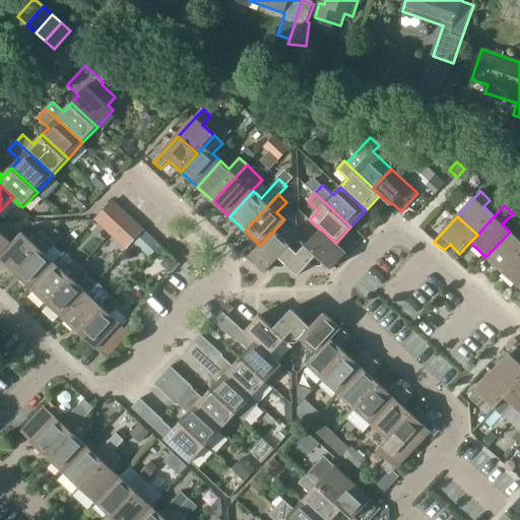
[(133,243),(144,232),(131,218),(117,235),(130,247),(133,243)]
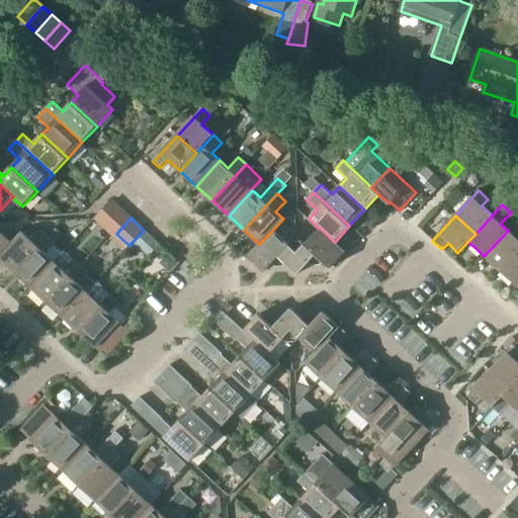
[(0,256),(14,242),(0,228),(0,256)]
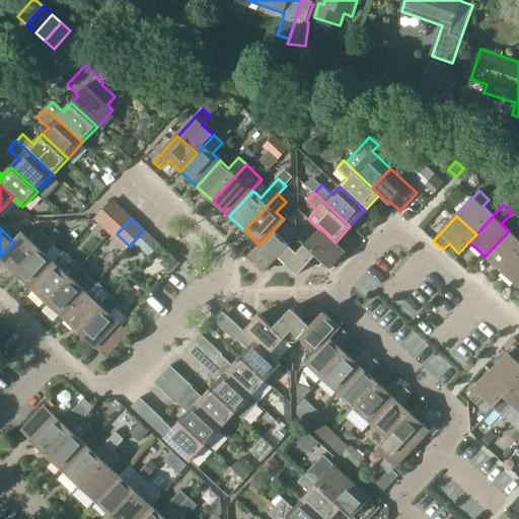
[(14,242),(0,256),(0,258),(16,273),(50,236),(49,235),(42,228),(31,239),(23,232),(22,233),(14,242)]
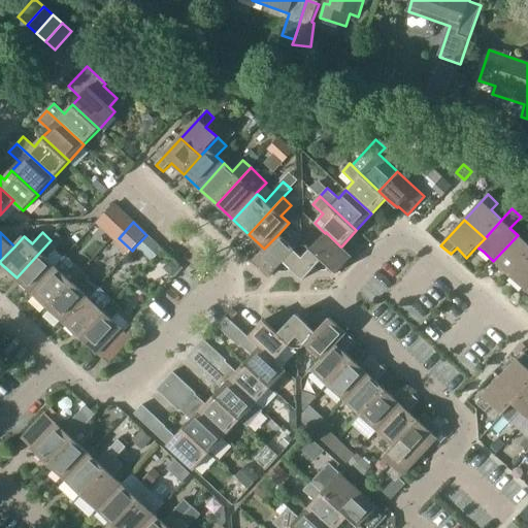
[(309,250),(322,260),(322,261),(336,274),(353,256),(341,246),(340,246),(326,232),(325,233),(310,249),(309,250)]
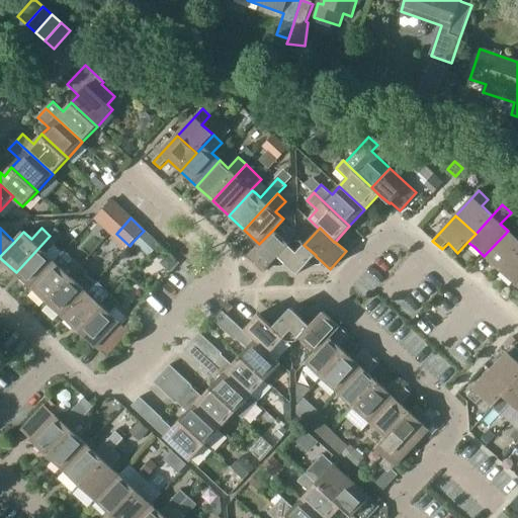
[(49,235),(50,236),(16,272),(32,287),(57,261),(49,253),(58,243),(57,242),(64,236),(56,229),(49,235)]
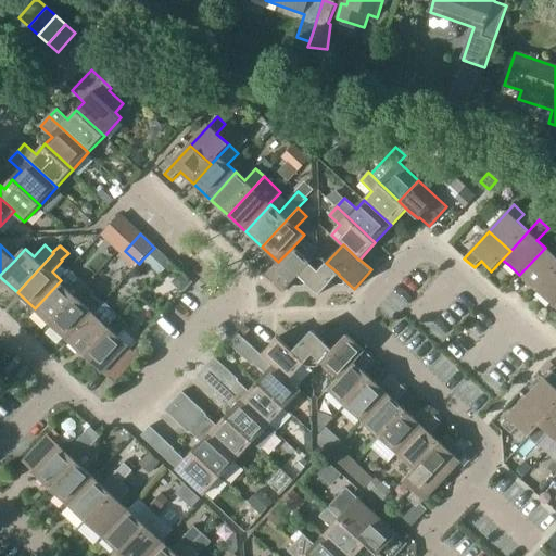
[(293,247),(278,262),(267,274),(286,290),(300,275),(299,275),(311,263),(311,262),(293,247)]
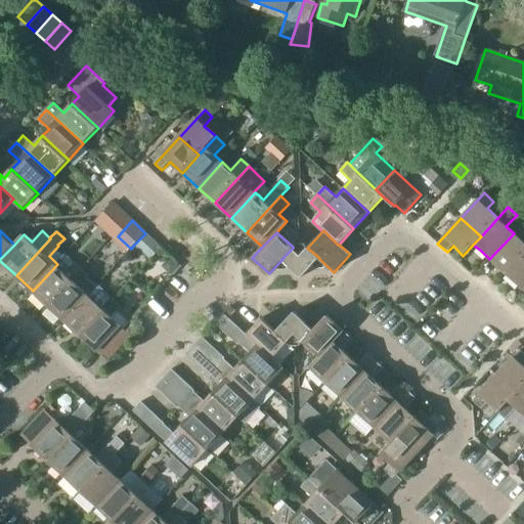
[(145,233),(134,245),(150,260),(162,248),(145,233)]
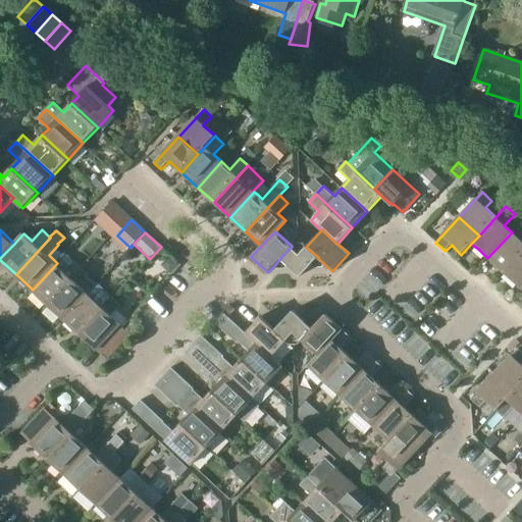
[(521,237),(519,240),(512,232),(487,258),(504,272),(521,252),(521,237)]
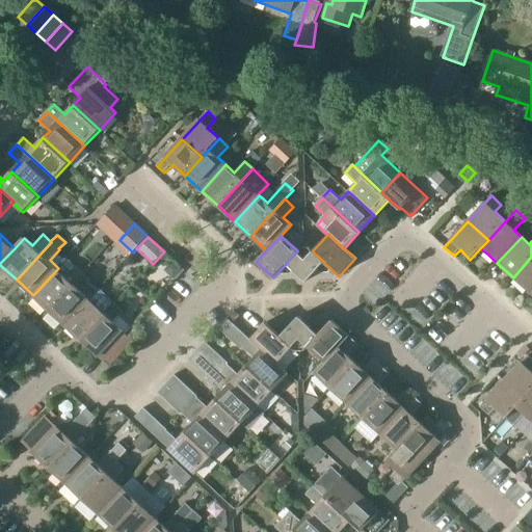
[(286,263),(287,263),(307,282),(324,263),(324,262),(312,251),(313,250),(311,247),(300,247),(297,250),(297,251),(286,263)]
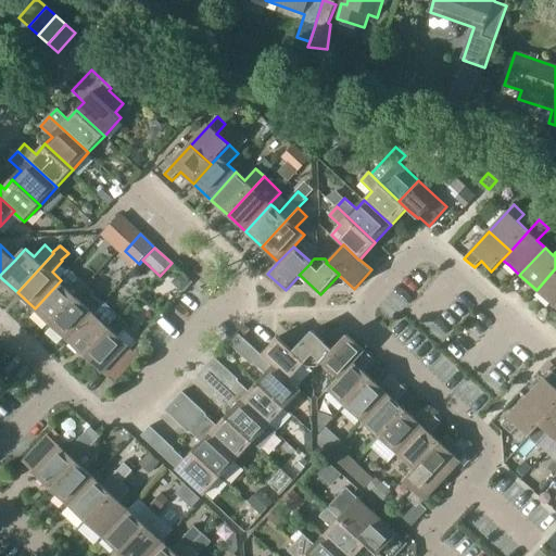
[(52,325),(88,285),(71,268),(61,280),(35,308),(52,325)]
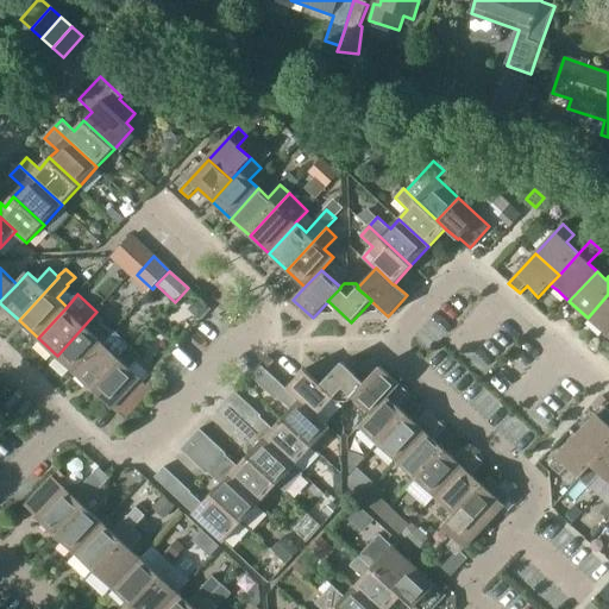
[(608,294),(588,318),(606,336),(608,332),(608,294)]
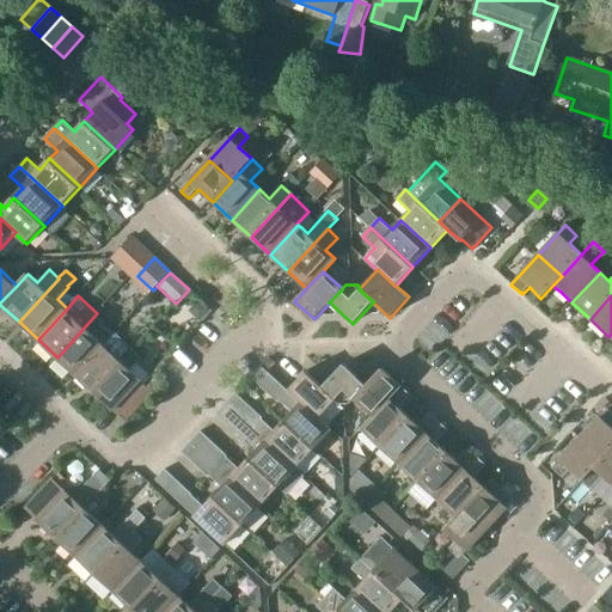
[(106,323),(97,313),(57,357),(77,374),(115,332),(114,332),(111,334),(103,326),(106,323)]
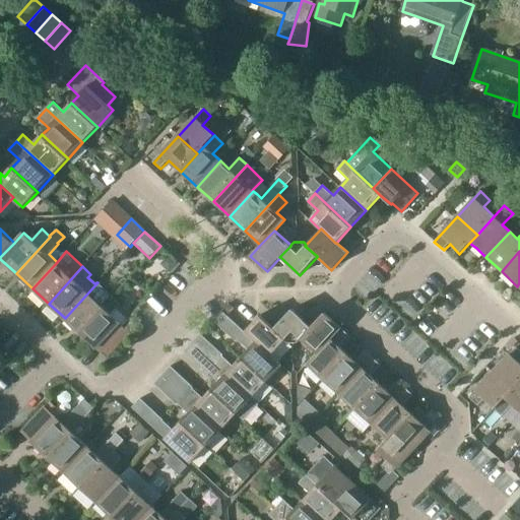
[(81,333),(114,298),(106,290),(98,282),(65,318),(81,333)]
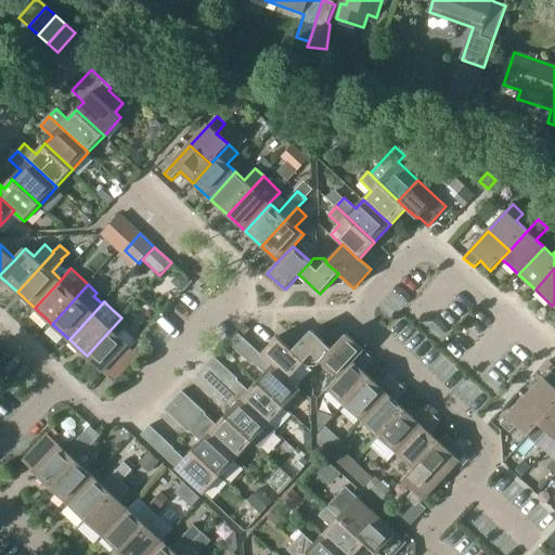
[(140,357),(131,349),(138,341),(125,330),(129,325),(121,318),(87,356),(104,372),(116,382),(140,357)]
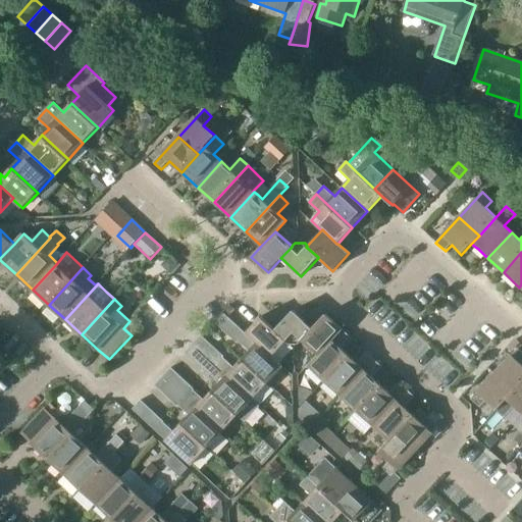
[(272,358),(245,333),(222,312),(214,322),(238,344),(240,341),(250,351),(242,359),(268,382),(282,367),(272,358)]
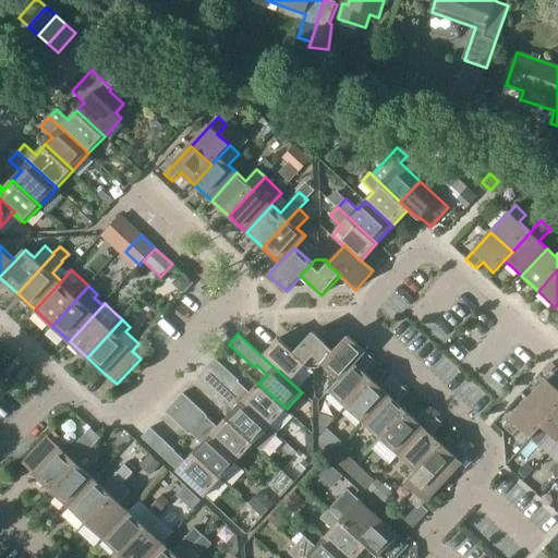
[(294,354),(306,366),(310,370),(320,370),(324,365),(323,365),(335,353),(334,352),(314,334),(295,353),(294,354)]
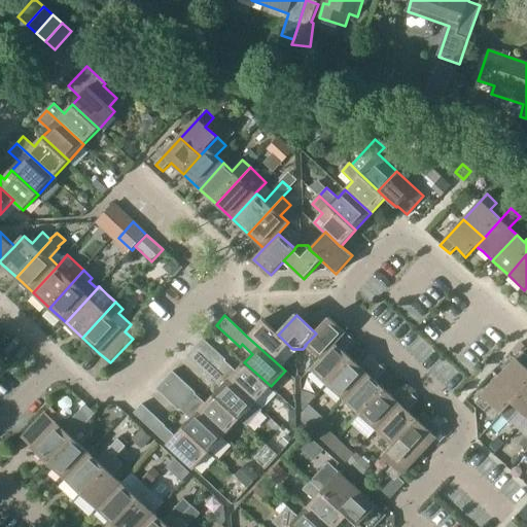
[(305,345),(306,345),(320,358),(321,359),(346,332),(329,318),(315,332),(316,334),(305,345)]
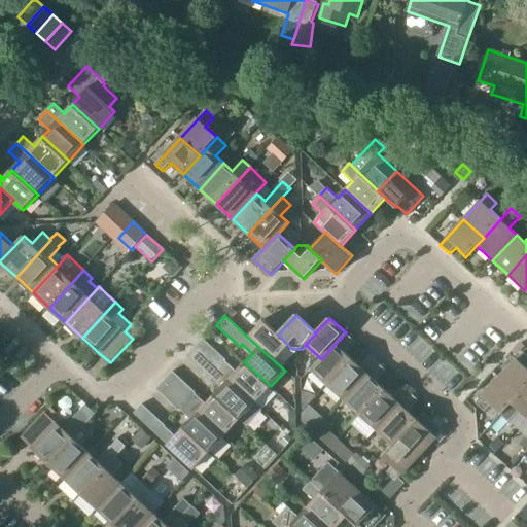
[(247,337),(275,361),(289,346),(278,335),(279,334),(264,319),(247,337)]
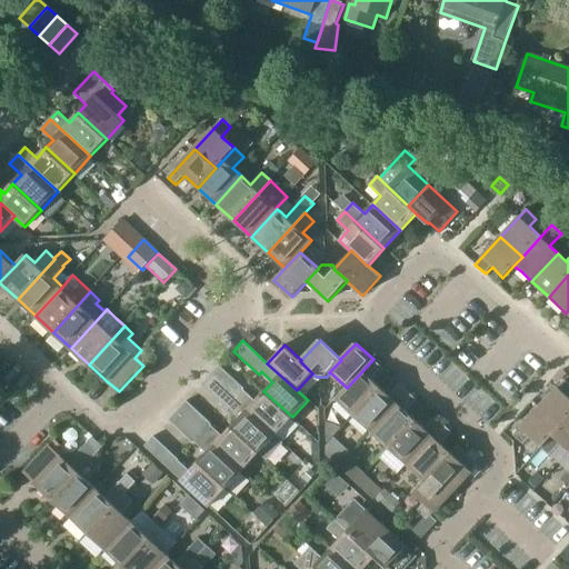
[(347,388),(346,387),(335,399),(352,416),(380,387),(371,379),(382,367),(373,359),(347,388)]
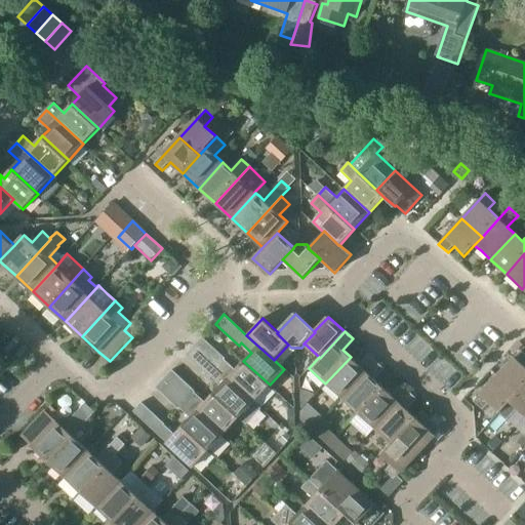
[(227,358),(203,337),(195,347),(255,401),(270,385),(243,361),(236,369),(226,360),(227,358)]
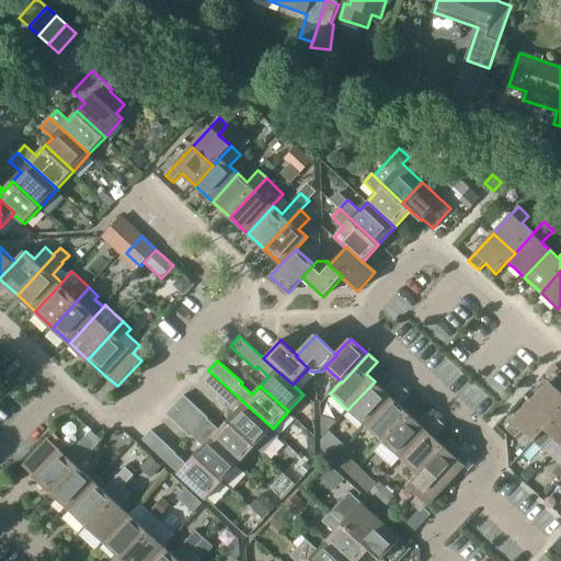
[(228,421),(256,446),(255,447),(263,455),(279,437),(272,430),(273,428),(208,370),(199,379),(225,402),(225,401),(236,411),(228,421)]
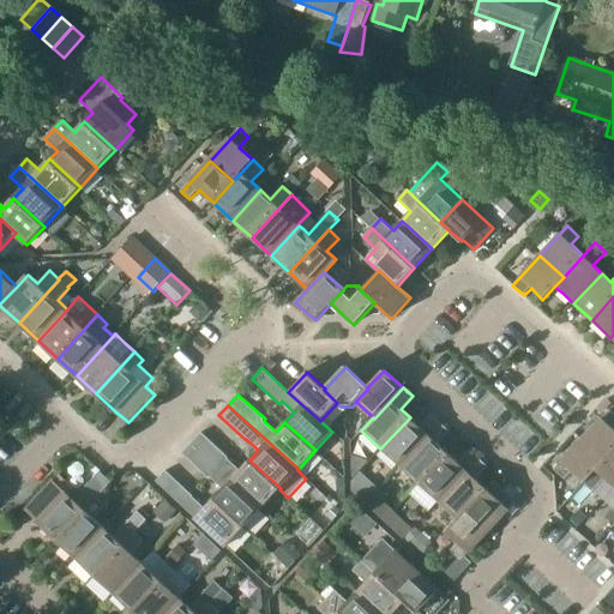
[(613,425),(613,413),(609,409),(582,439),(605,461),(613,450),(613,428),(613,427),(613,425)]
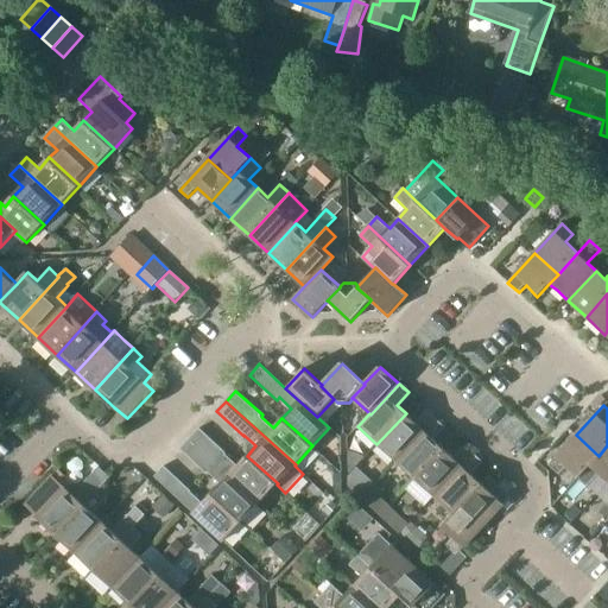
[(416,423),(406,413),(377,444),(396,462),(436,419),(426,410),(416,423)]
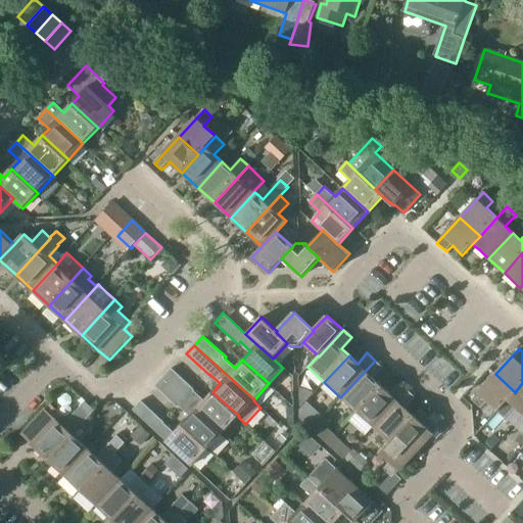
[(383,368),(375,361),(340,397),(357,412),(381,385),(373,378),(383,368)]
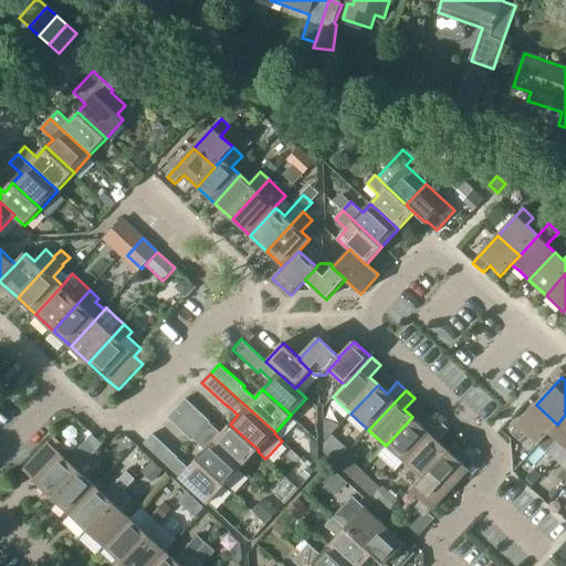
[(211,421),(187,398),(177,408),(242,468),(258,451),(259,450),(230,425),(222,432),(210,422),(211,421)]
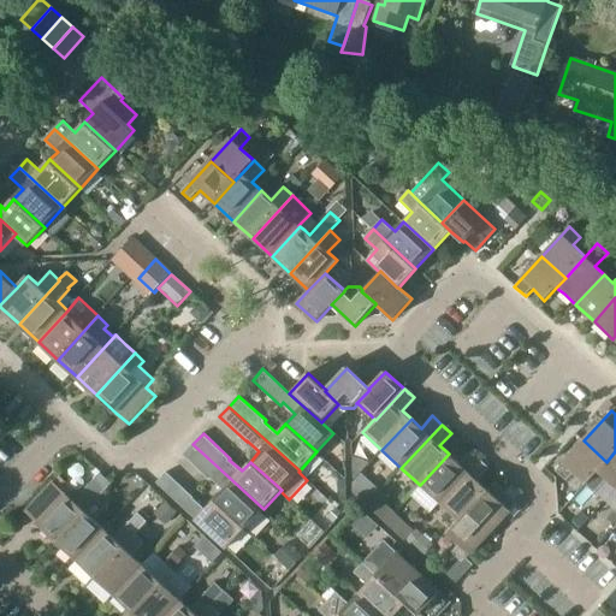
[(557,471),(567,480),(574,473),(586,484),(606,462),(584,440),(557,471)]
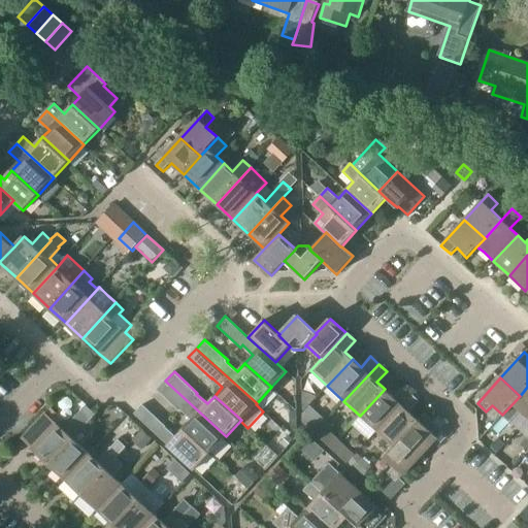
[(182,410),(192,421),(185,429),(210,453),(226,436),(165,381),(158,390),(180,411),(182,410)]
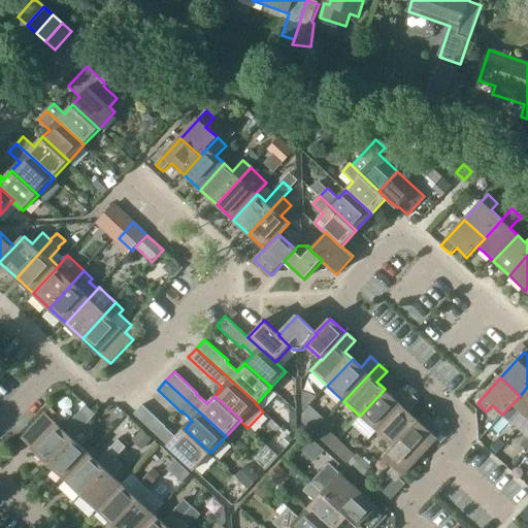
[(393,397),(385,389),(360,416),(376,431),(410,393),(403,386),(393,397)]
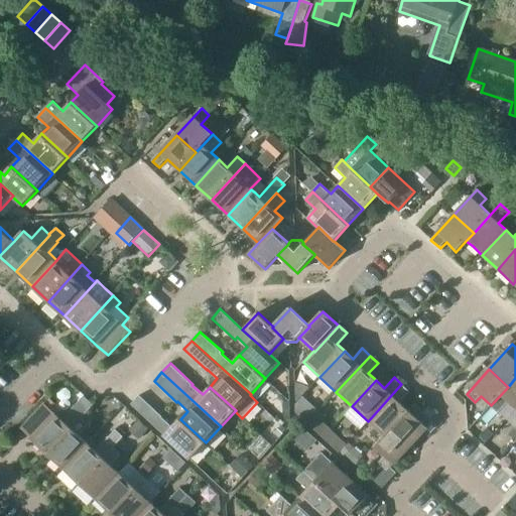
[(515,378),(508,387),(491,405),(499,412),(509,401),(515,407),(515,378)]
